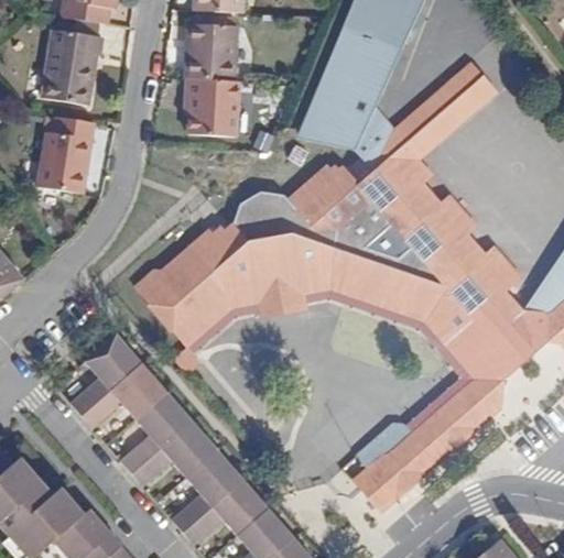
[(61,0),(58,18),(104,23),(107,7),(61,0)]
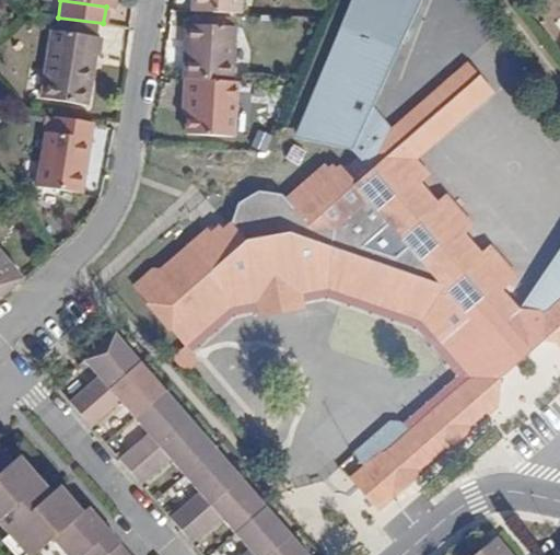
[(410,428),(403,420),(387,421),(352,452),(361,462),(370,473),(357,485),(377,508),(500,401),(501,346),(513,335),(552,337),(559,345),(559,256),(528,286),(546,307),(517,304),(513,299),(500,285),(515,272),(488,241),(479,249),(471,254),(455,236),(463,229),(471,221),(444,191),(434,199),(427,206),(409,186),(417,180),(426,171),(399,140),(387,127),(365,102),(404,0),(348,0),(302,124),(347,142),(357,157),(342,169),(338,165),(334,170),(329,166),(326,170),(323,165),(284,198),(278,191),(254,189),(234,203),(229,223),(220,230),(218,227),(209,234),(205,230),(154,274),(151,270),(133,286),(186,346),(232,307),(254,302),(265,288),(286,285),(300,292),(327,287),(419,316),(468,373),(410,428)]
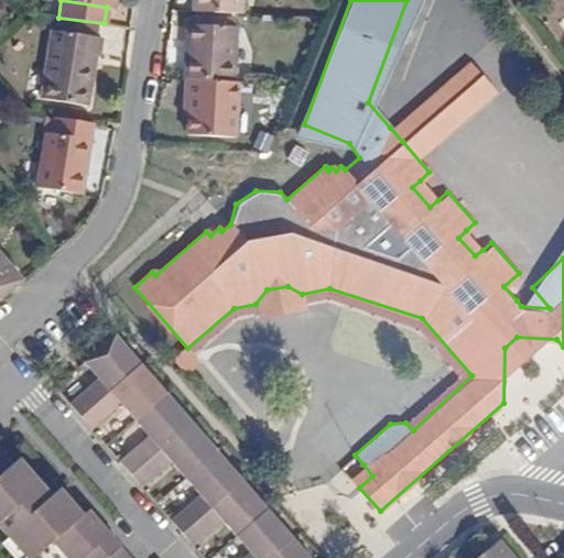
[(194,0),(193,8),(241,10),(241,0),(194,0)]
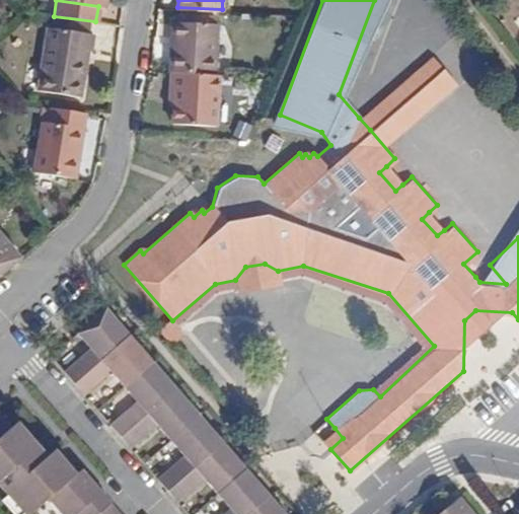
[(171,71),(215,72),(218,23),(175,21),(174,48),(172,48),(171,71)]
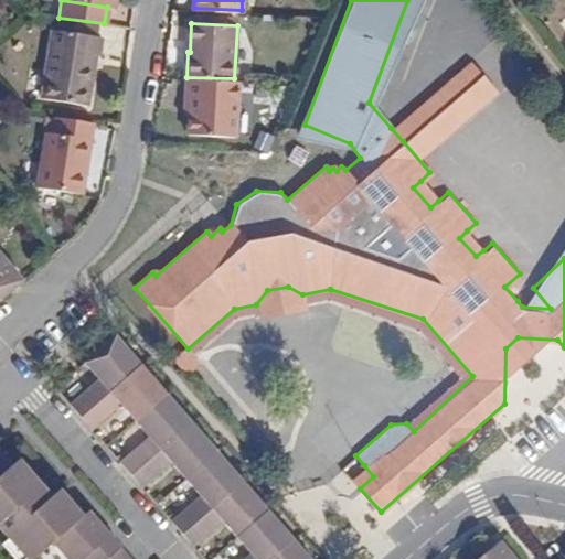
[(52,30),(43,95),(86,100),(94,53),(98,53),(100,36),(52,30)]
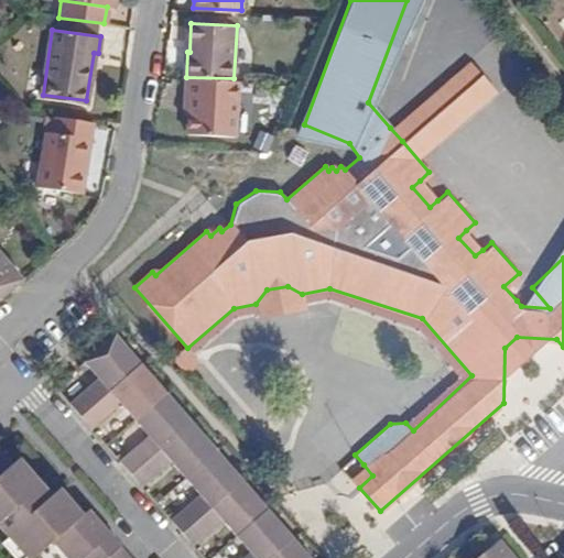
[(465,59),(390,128),(402,141),(478,74),(465,59)]
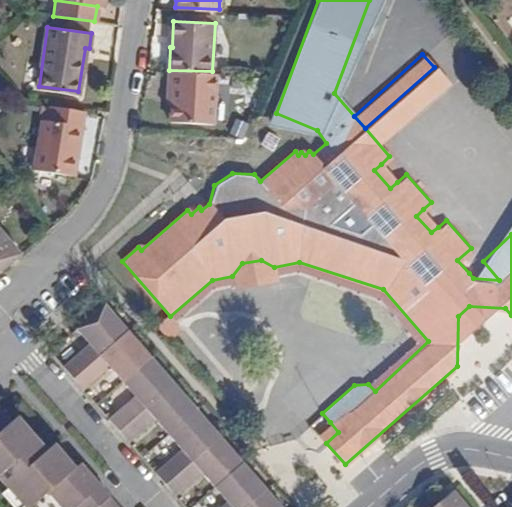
[(212,71),(169,70),(169,88),(173,88),(171,119),(214,120),(216,72),(212,71)]
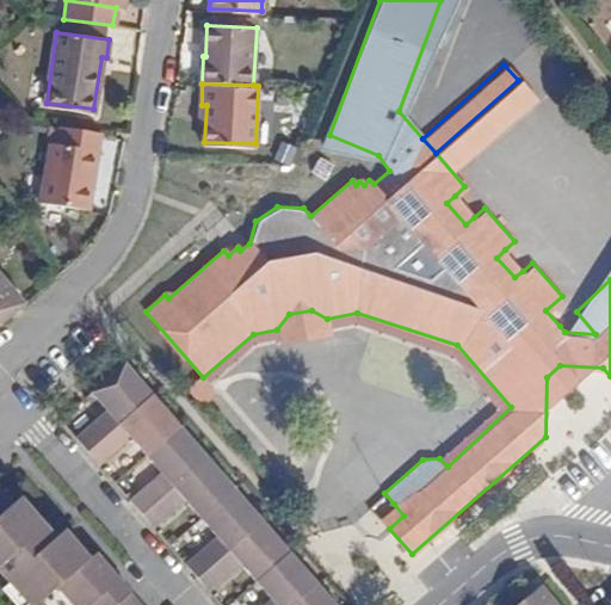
[(92,209),(104,133),(62,127),(59,146),(53,146),(44,202),(92,209)]
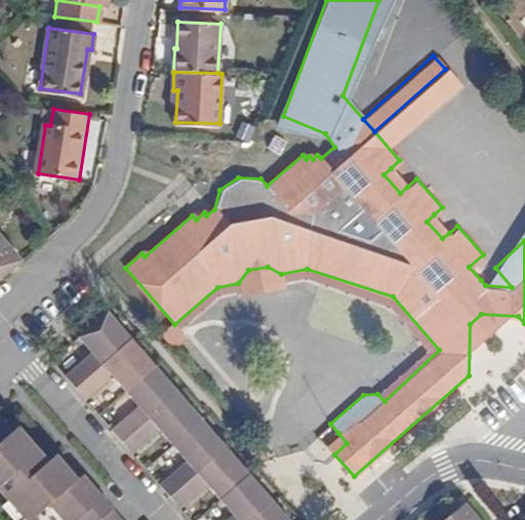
[(407,187),(391,168),(384,174),(400,193),(407,187)]
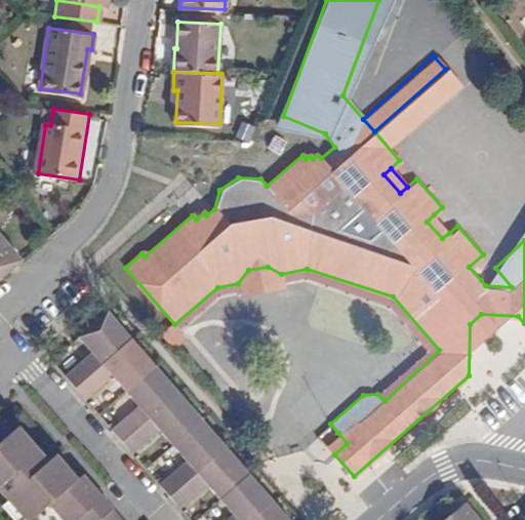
[(449,233),(434,214),(427,222),(442,238),(449,233)]
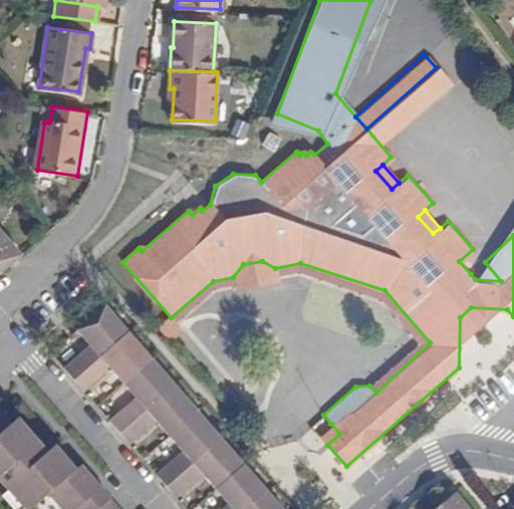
[(0,276),(24,255),(0,226),(0,276)]
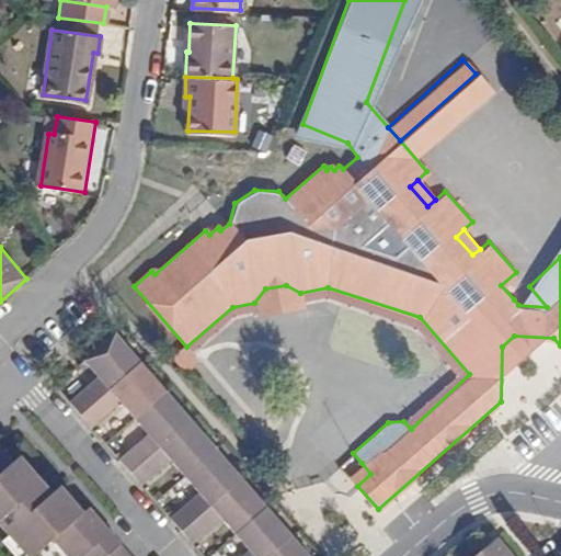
[(454,374),(403,421),(411,429),(469,374),(420,317),(328,287),(300,293),(286,285),(265,288),(254,303),(232,307),(186,347),(193,353),(233,318),(329,299),(414,330),(454,374)]
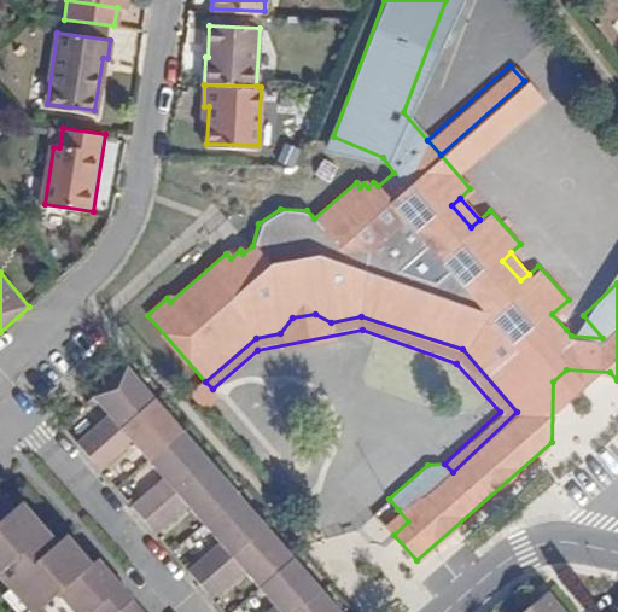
[(583,315),(566,330),(571,336),(602,338),(583,315)]
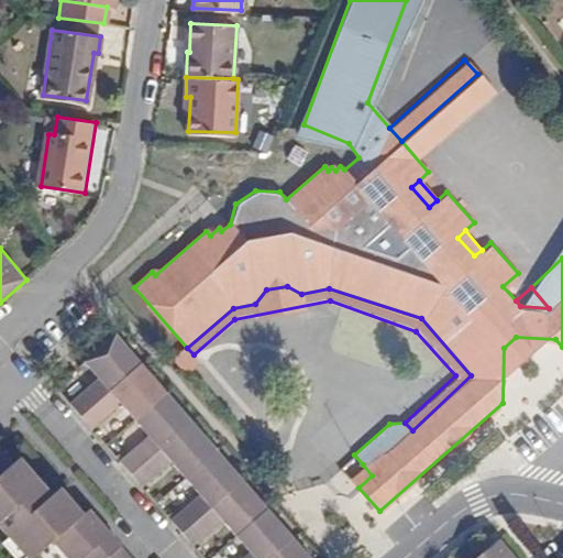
[(100,380),(73,404),(83,416),(141,363),(118,337),(86,363),(100,380)]
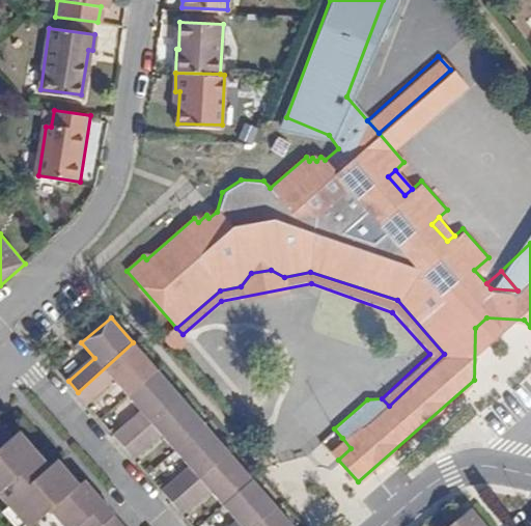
[(115,382),(129,397),(159,371),(133,342),(78,392),(89,405),(115,382)]
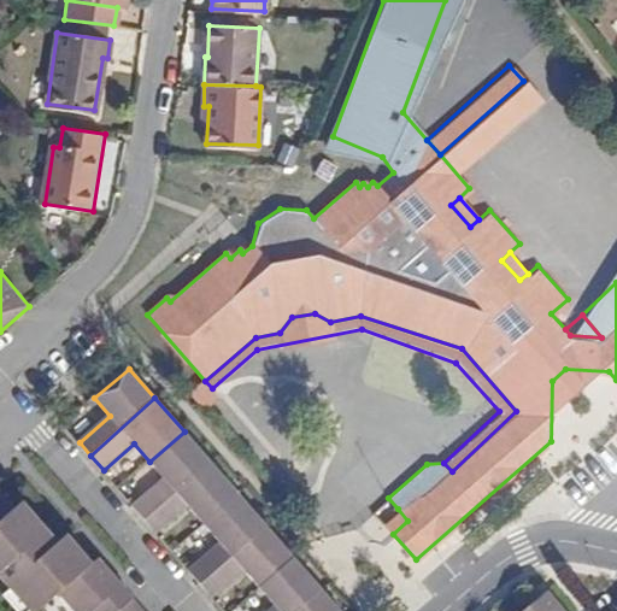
[(184,432),(150,462),(164,479),(135,505),(146,518),(211,462),(184,432)]
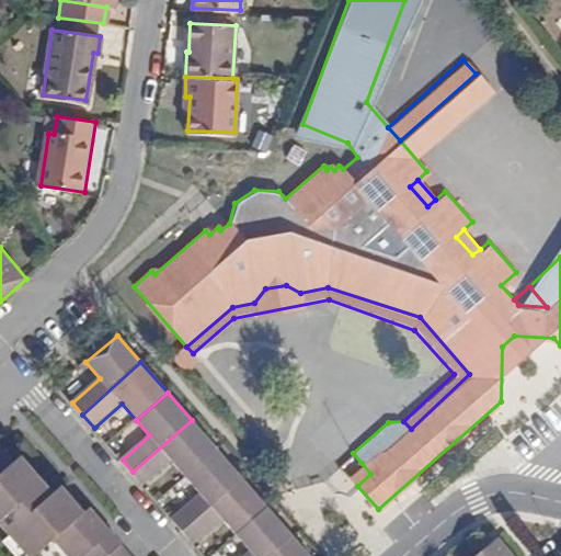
[(217,450),(192,420),(133,472),(145,486),(173,463),(185,477),(217,450)]
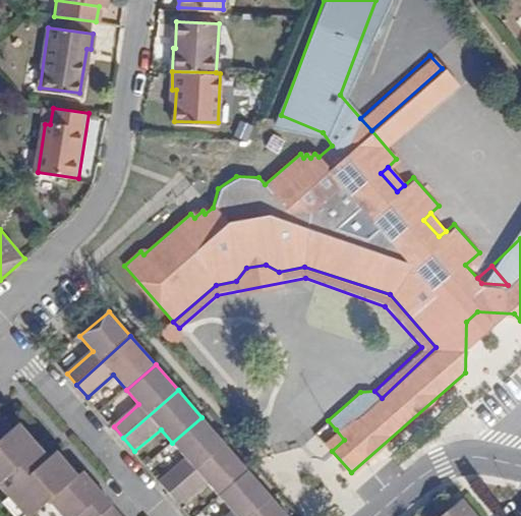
[(201,417),(172,443),(186,460),(162,481),(172,492),(226,445),(201,417)]
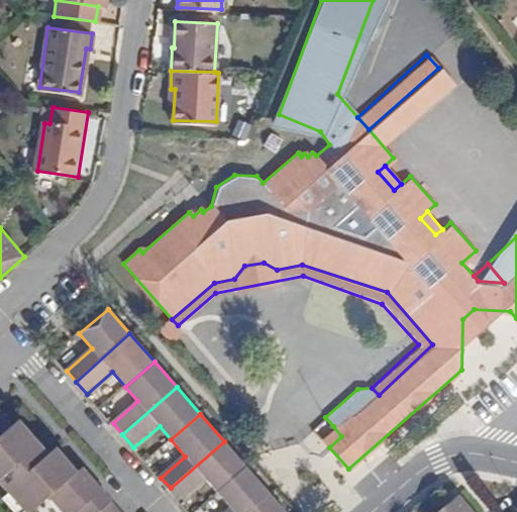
[(0,485),(2,487),(8,493),(24,511),(38,511),(50,503),(60,511),(119,511),(83,472),(77,476),(56,453),(53,456),(47,451),(44,454),(17,425),(12,429),(0,417),(0,485)]
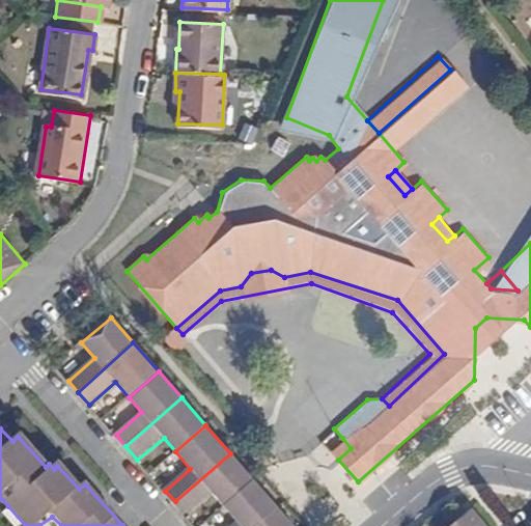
[(330,449),(338,460),(351,448),(342,438),(330,449)]
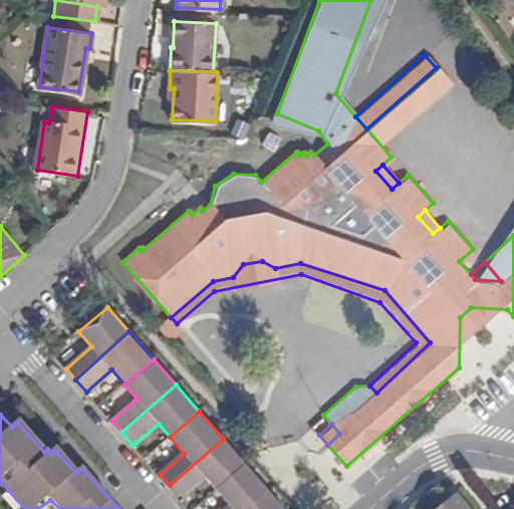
[(170,485),(180,497),(205,476),(217,490),(246,465),(223,439),(170,485)]
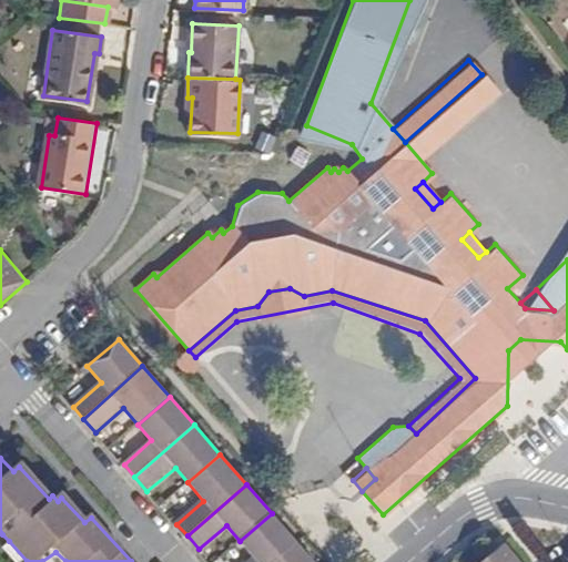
[(275,561),(297,542),(272,513),(240,541),(254,558),(250,561),(275,561)]
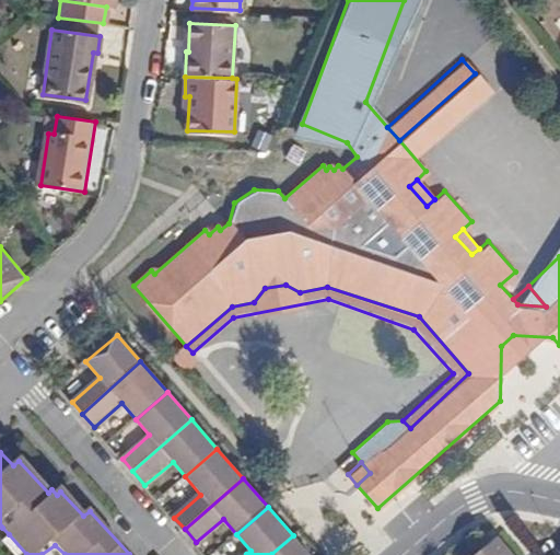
[(511,554),(492,534),(474,550),(467,554),(511,554)]
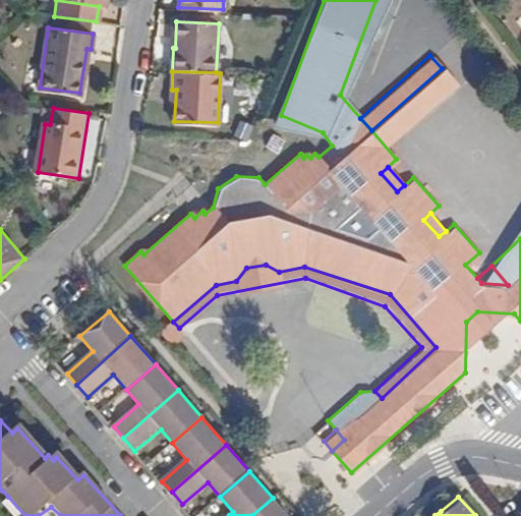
[(252,515),(288,515),(273,498),(252,515)]
